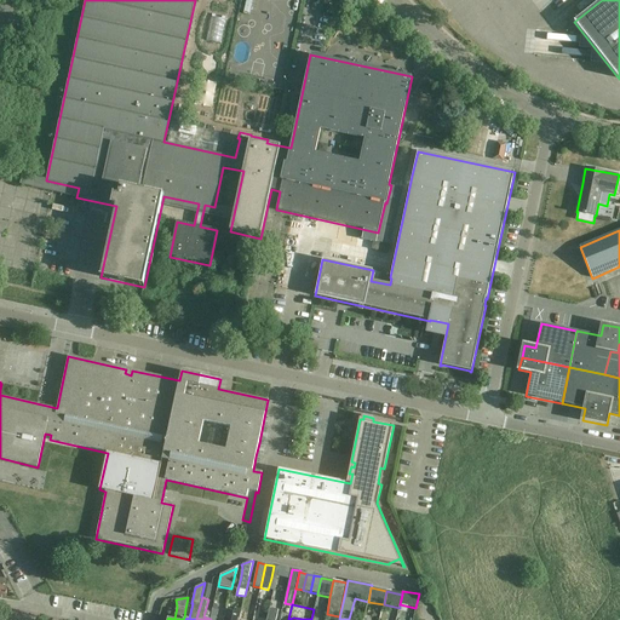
[(269,608),(267,619),(275,619),(279,610),(269,608)]
